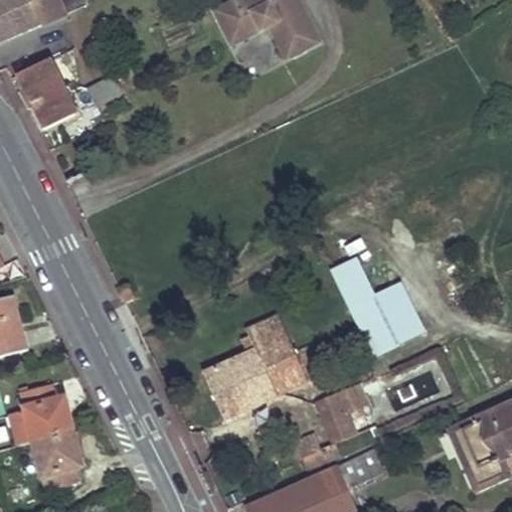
[(0,40),(64,11),(58,0),(0,0),(0,40)]
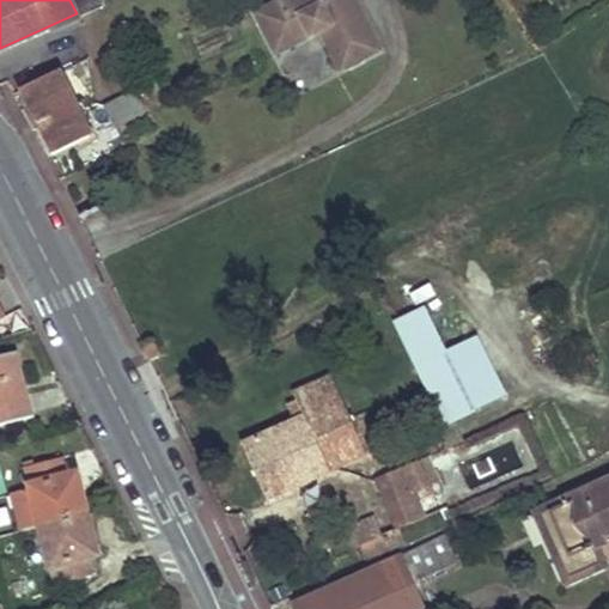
[(97,5),(95,0),(69,0),(77,13),(97,5)]
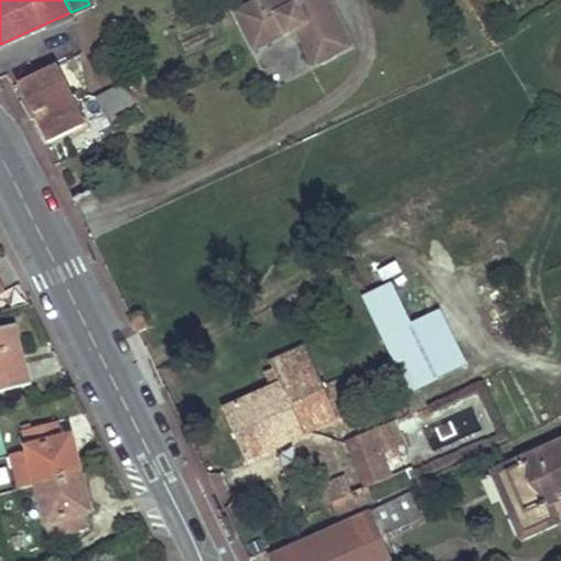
[(246,0),(232,8),(251,46),(283,30),(280,24),(291,19),(294,25),(311,62),(347,43),(326,0),(246,0)]
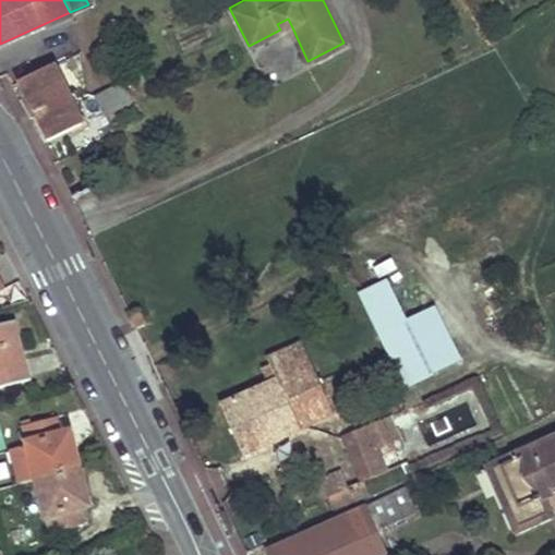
[(277,24),(280,29),(291,25),(288,19),(277,24)]
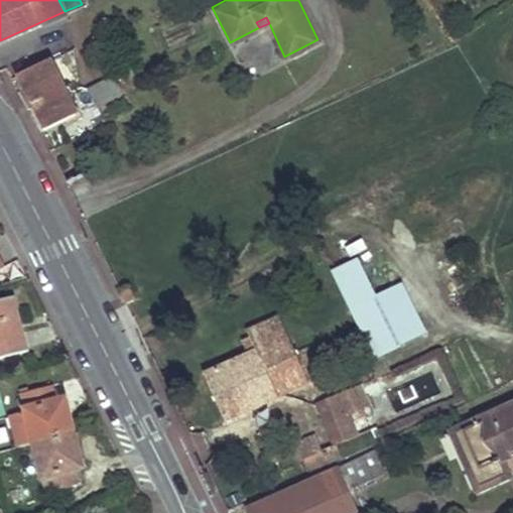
[(49,57),(14,75),(41,128),(74,113),(70,102),(75,100),(67,85),(63,87),(49,57)]
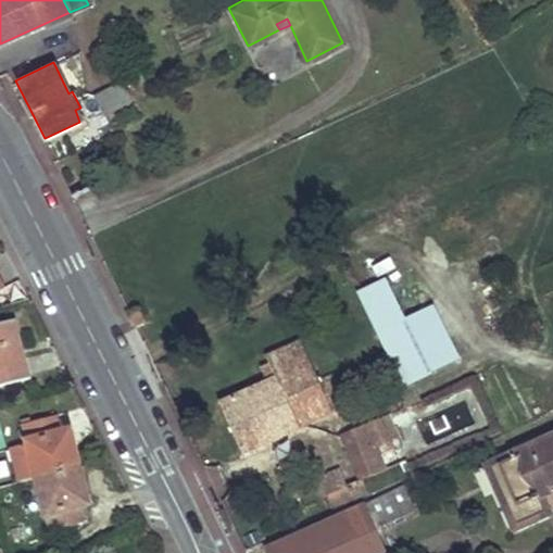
[(121,79),(93,93),(103,114),(132,99),(121,79)]
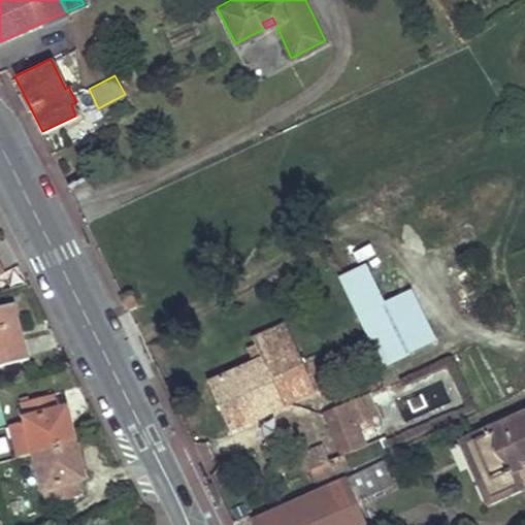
[(366,263),(342,274),(361,313),(385,301),(366,263)]
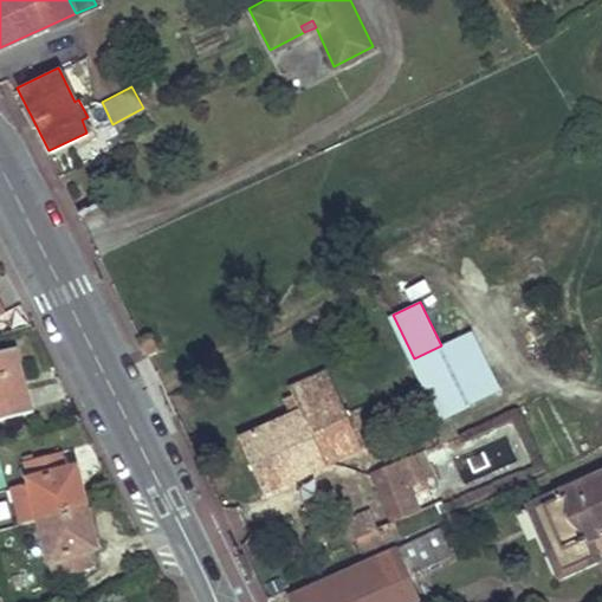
[(441,345),(414,358),(432,394),(459,381),(464,392),(491,380),(468,332),(441,345)]
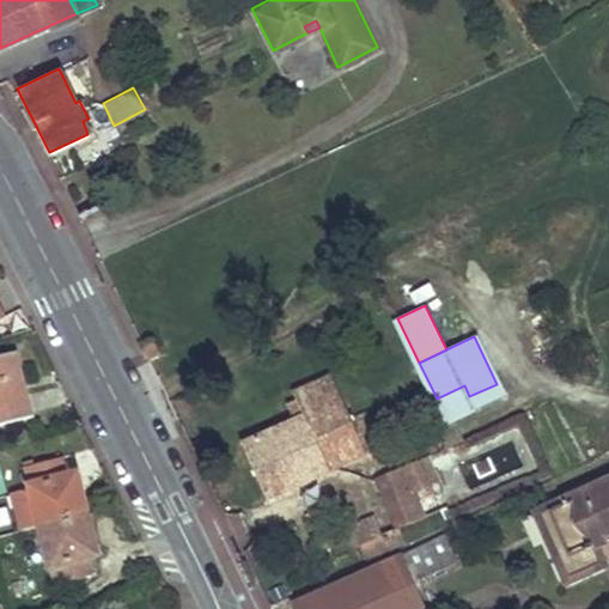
[(151,339),(141,343),(147,357),(158,351),(151,339)]
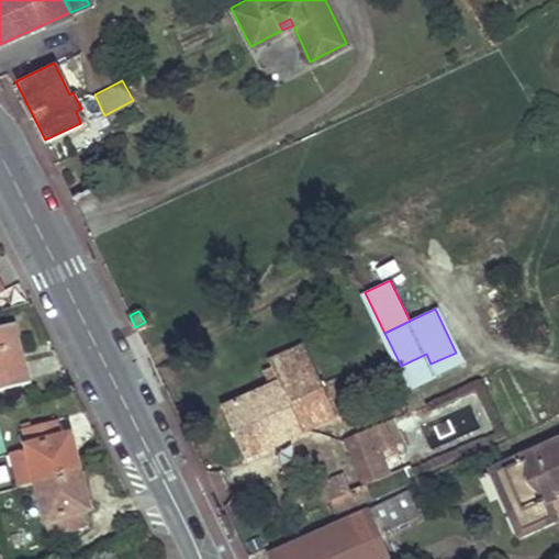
[(14,321),(9,323),(25,380),(30,379),(14,321)]
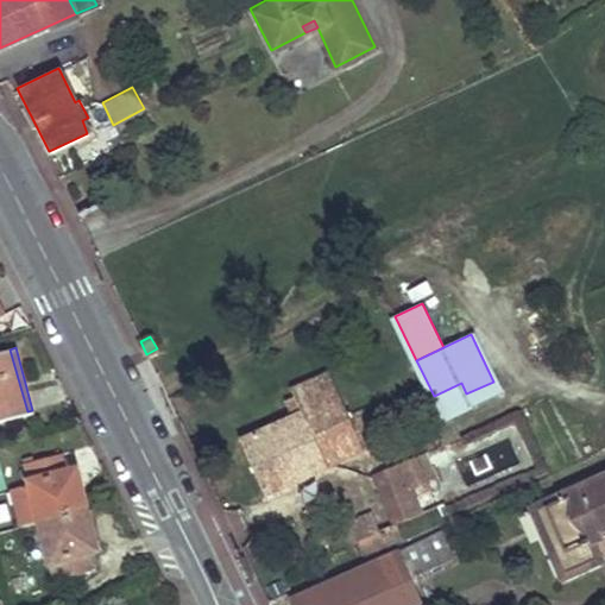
[(10,350),(0,351),(0,417),(27,411),(10,350)]
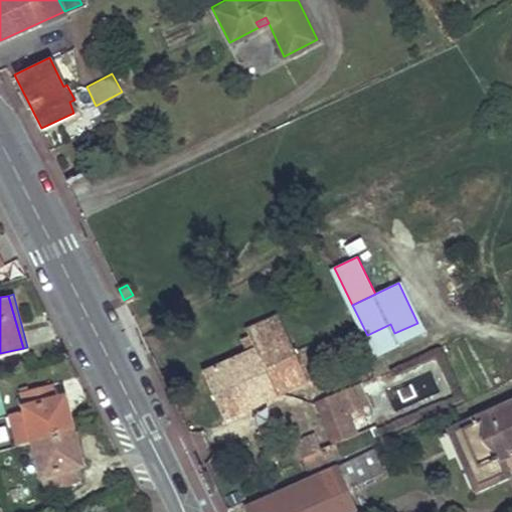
[(279,312),(246,326),(252,340),(284,325),(279,312)]
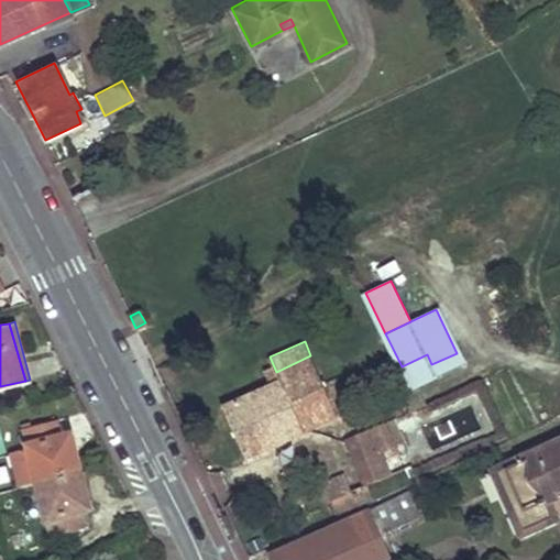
[(427,354),(402,366),(410,383),(435,370),(431,364),(427,354)]
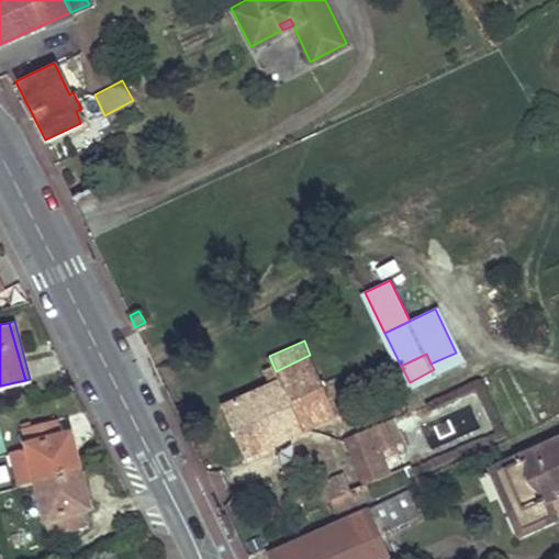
[(279,378),(221,404),(244,456),(337,414),(310,355),(276,371),(279,378)]
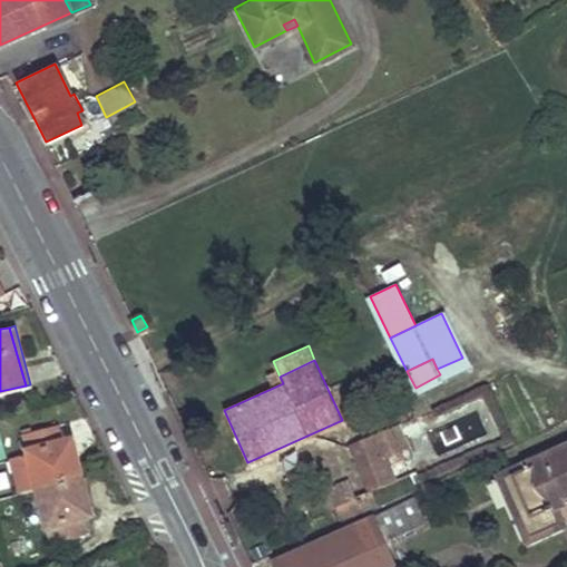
[(397,422),(345,446),(372,507),(400,494),(383,456),(408,446),(397,422)]
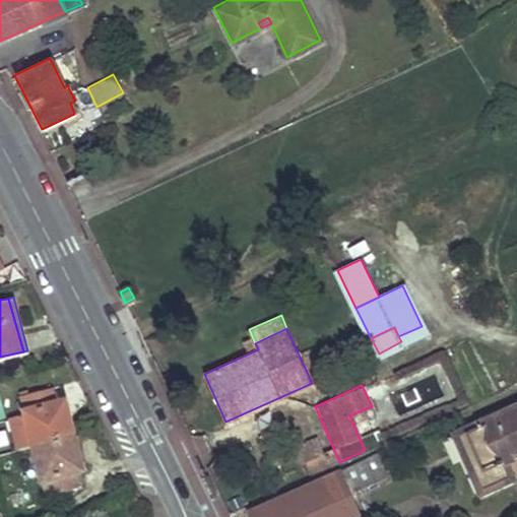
[(51,387),(18,394),(30,443),(72,434),(64,398),(54,401),(51,387)]
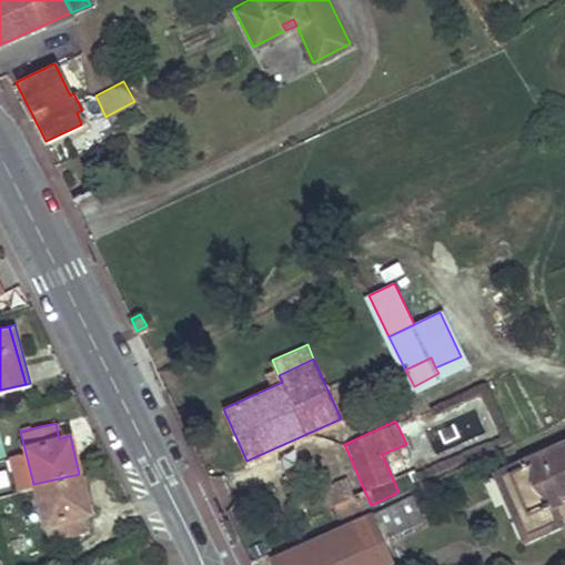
[(564,443),(507,470),(517,492),(508,496),(526,537),(557,523),(552,507),(564,501),(564,443)]
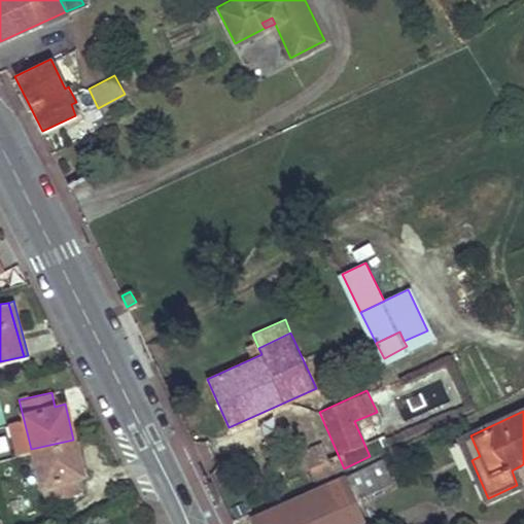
[(470,435),(462,439),(472,460),(480,456),(470,435)]
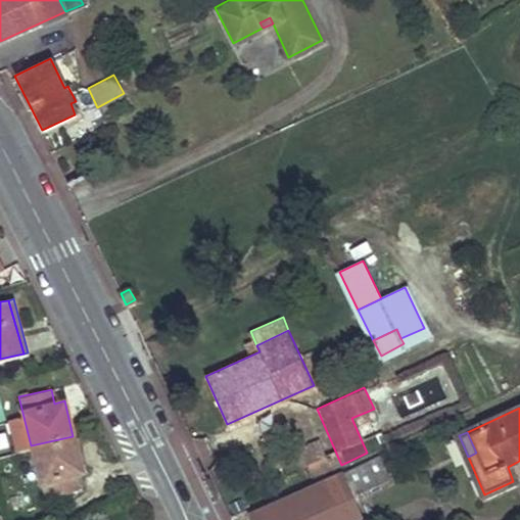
[(73,436),(31,445),(43,495),(76,487),(73,472),(81,471),(73,436)]
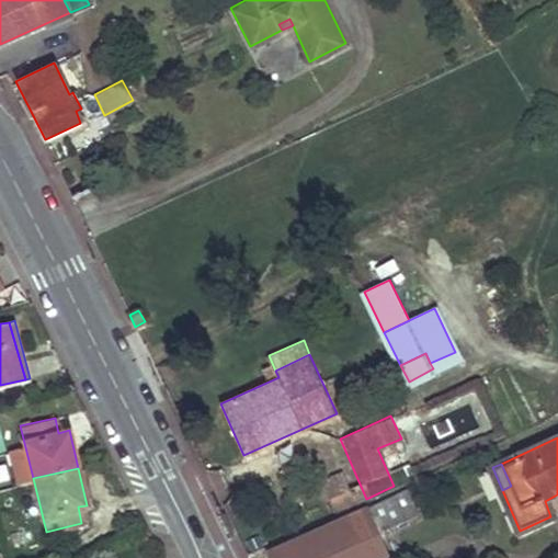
[(340,470),(320,479),(334,513),(355,503),(340,470)]
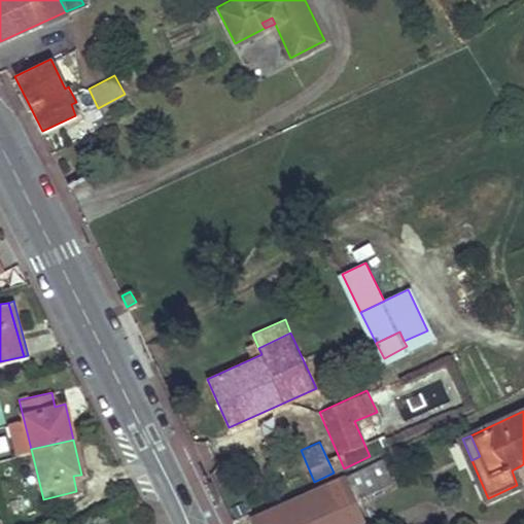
[(382,461),(250,518),(252,523),(353,523),(364,519),(353,495),(390,481),(382,461)]
